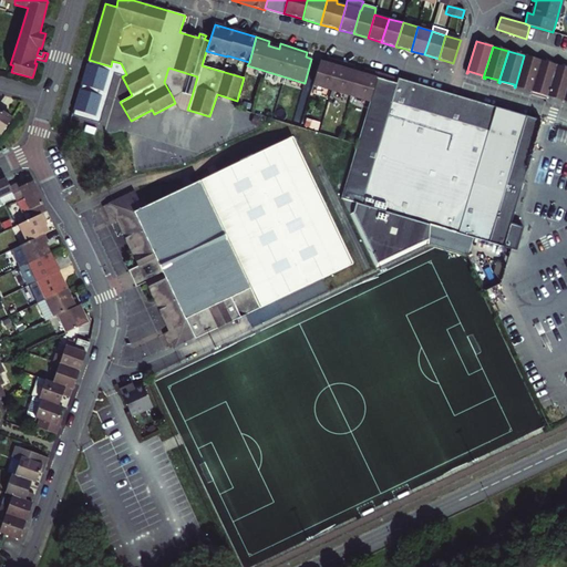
[(524,55),(515,88),(516,88),(516,85),(529,90),(529,91),(531,92),(540,60),(524,55)]
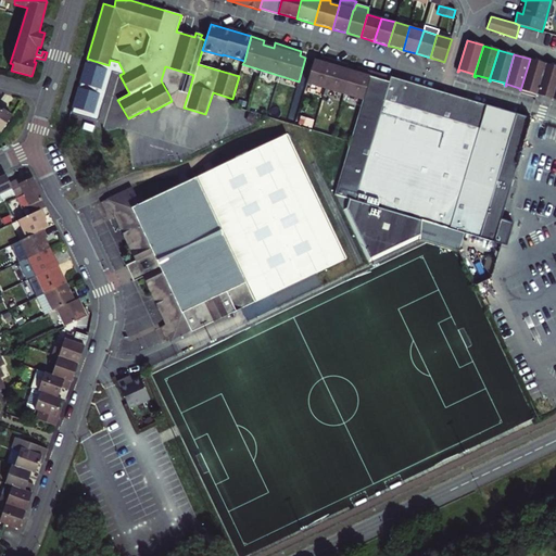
[(346,70),(348,64),(326,59),(321,57),(320,62),(314,61),(307,84),(363,100),(371,72),(358,67),(356,73),(346,70)]
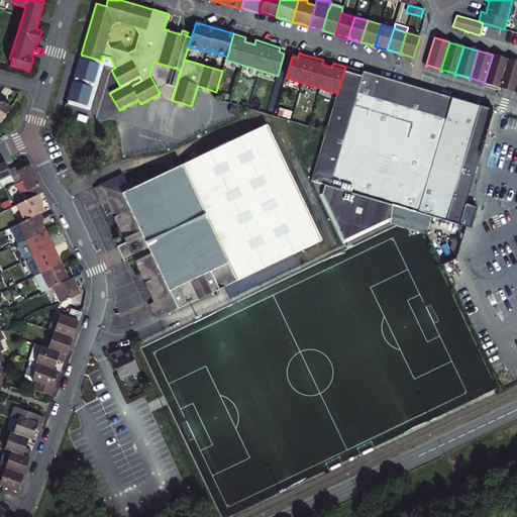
[(498,88),(499,88),(507,59),(493,55),(484,84),(485,84),(486,82),(498,86),(498,88)]
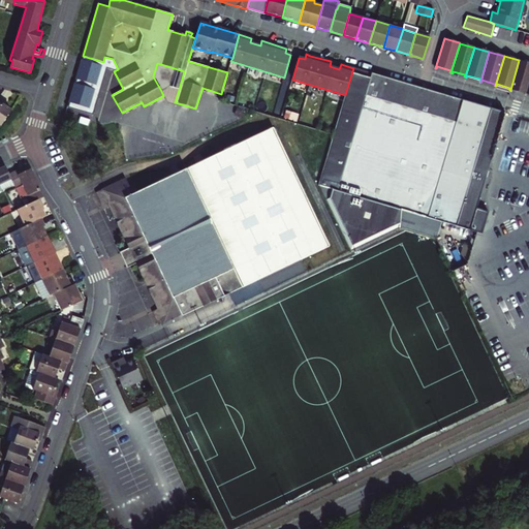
[(528,63),(519,60),(510,90),(511,90),(511,89),(524,92),(524,94),(525,94),(528,81),(528,63)]
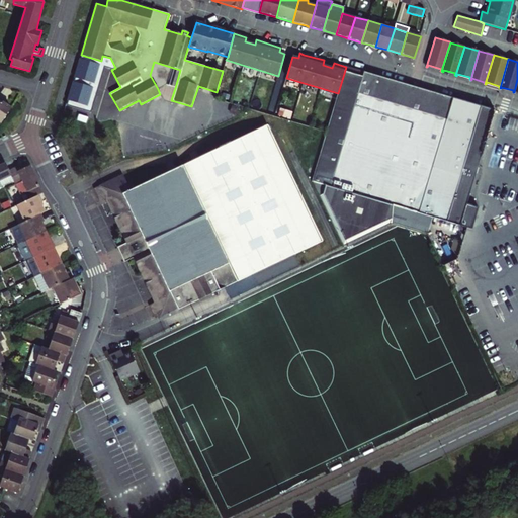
[(150,75),(158,89),(165,85),(175,88),(180,70),(154,62),(150,75)]
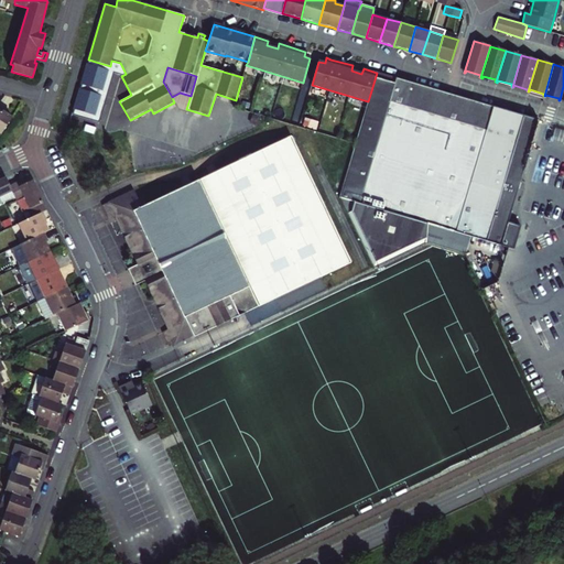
[(494,107),(397,78),(377,73),(368,101),(360,128),(355,144),(351,158),(339,197),(353,225),(373,268),(425,243),(465,256),(481,290),(498,282),(509,246),(513,247),(520,224),(507,220),(530,147),(538,120),(494,107)]
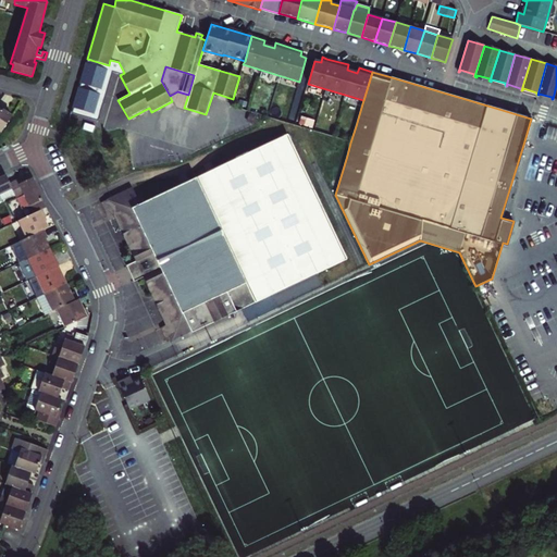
[(1,112),(0,111),(0,131),(1,132),(12,115),(3,111),(1,112)]
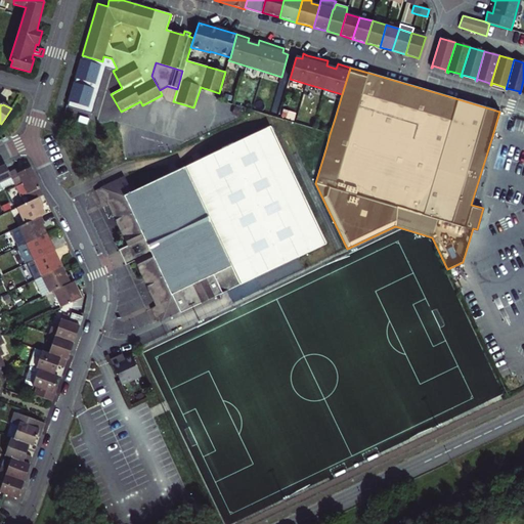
[(326,244),(272,130),(266,128),(234,142),(200,160),(197,168),(185,166),(131,192),(123,176),(99,187),(100,189),(95,191),(100,203),(104,201),(126,246),(127,249),(122,251),(126,259),(131,257),(133,260),(154,305),(149,307),(156,320),(159,318),(179,309),(180,312),(227,291),(298,257),(326,244)]
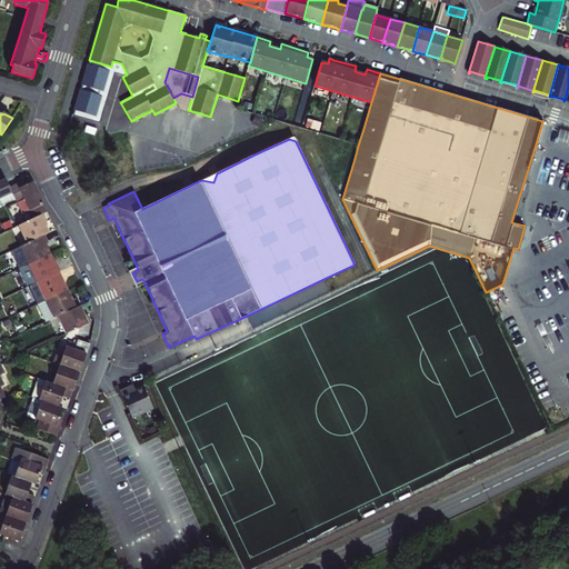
[(0,182),(0,207),(11,201),(18,202),(26,199),(20,188),(18,183),(10,187),(7,180),(0,182)]
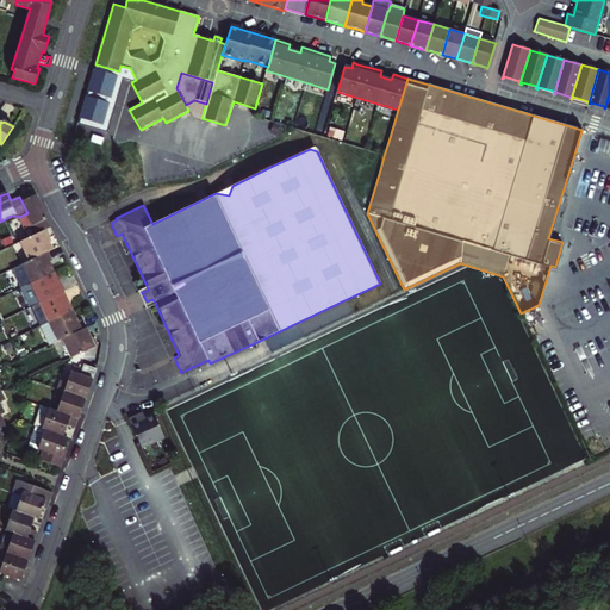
[(50,228),(35,195),(22,201),(27,213),(19,217),(25,230),(30,228),(35,236),(47,230),(50,228)]
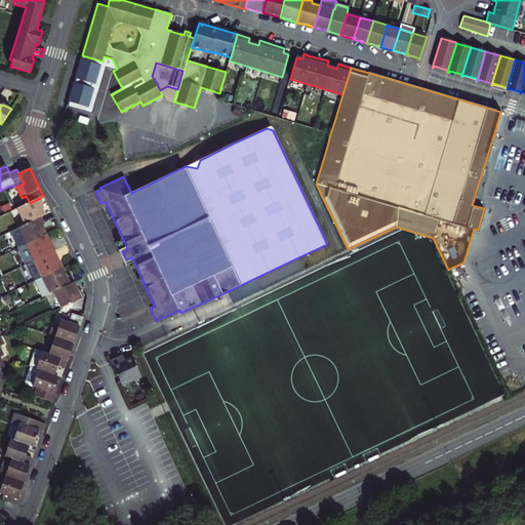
[(30,203),(17,208),(25,225),(41,217),(44,215),(40,207),(43,205),(40,198),(30,203)]
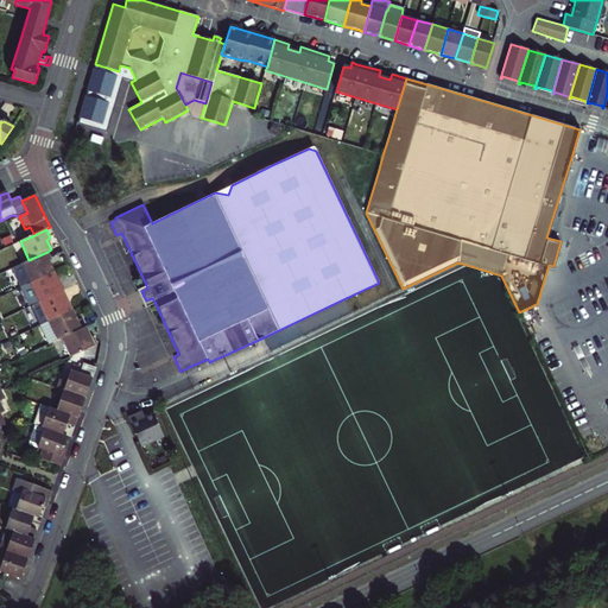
[(10,238),(0,242),(4,249),(13,245),(10,238)]
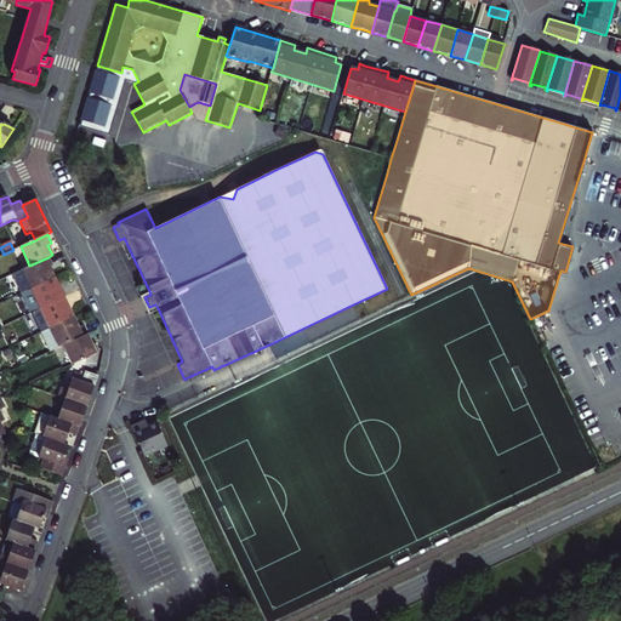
[(49,257),(29,266),(15,273),(24,292),(30,289),(55,278),(50,268),(53,266),(49,257)]
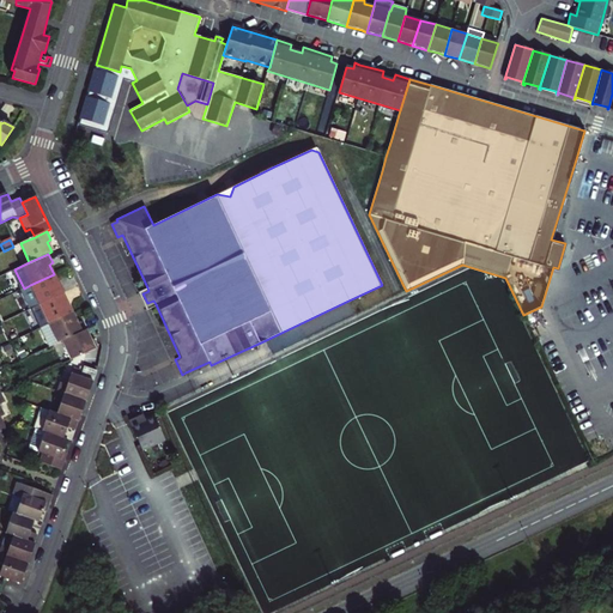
[(54,274),(30,285),(36,296),(32,297),(37,307),(64,295),(54,274)]
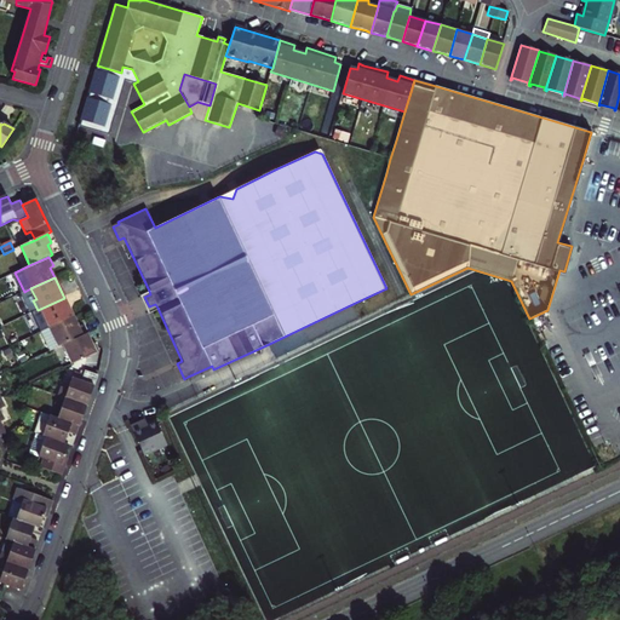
[(147,313),(158,308),(155,304),(149,306),(144,297),(150,294),(149,291),(138,296),(147,313)]
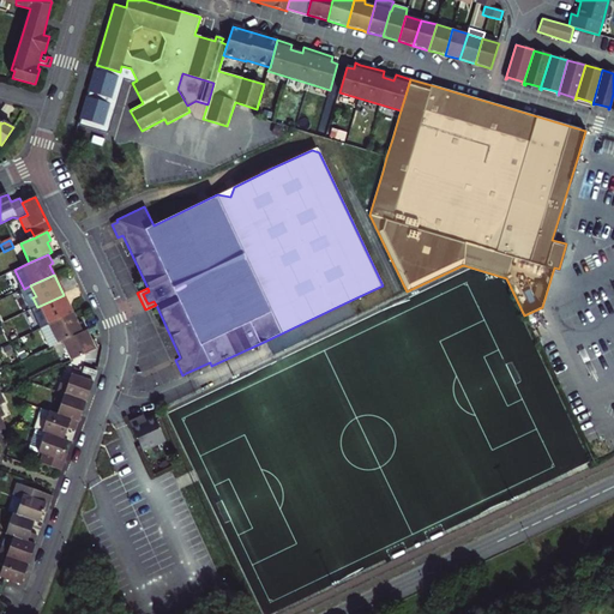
[(64,295),(37,307),(41,315),(44,314),(49,325),(72,314),(64,295)]
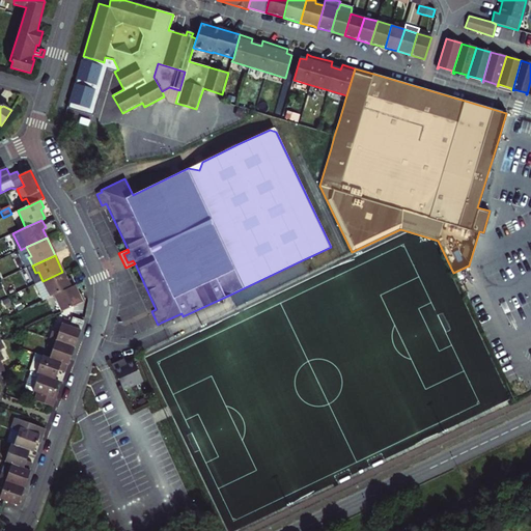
[(302,260),(230,295),(235,306),(308,273),(302,260)]
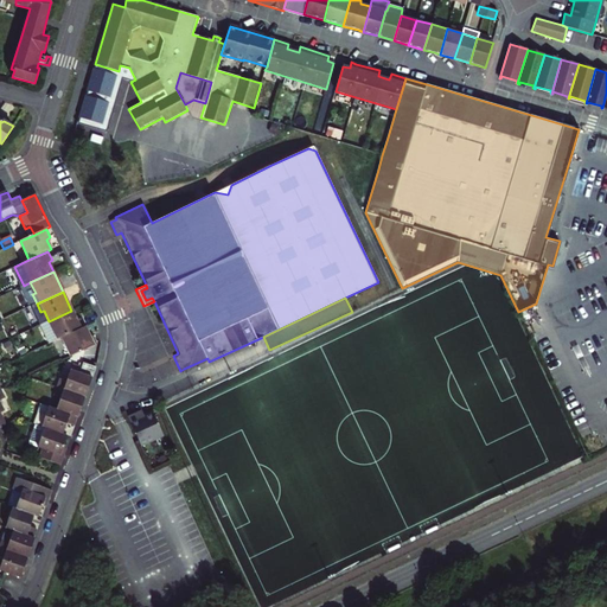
[(71,311),(49,321),(39,326),(48,344),(63,338),(84,327),(80,319),(77,320),(71,311)]
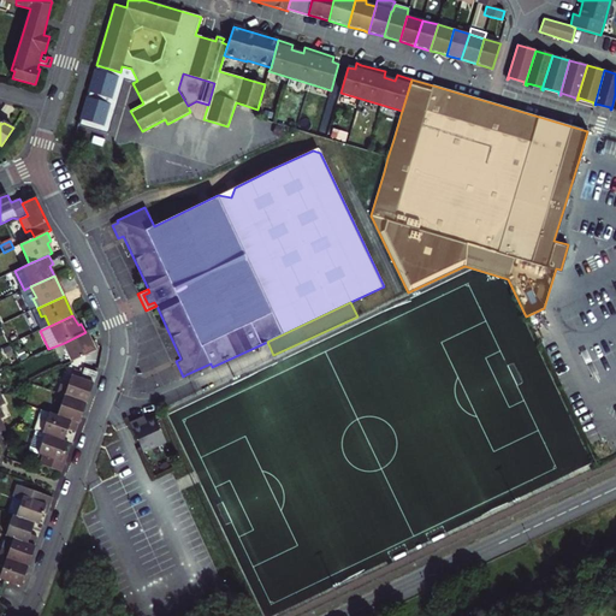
[(86,332),(64,343),(72,362),(88,355),(99,349),(95,341),(92,342),(87,331),(86,332)]
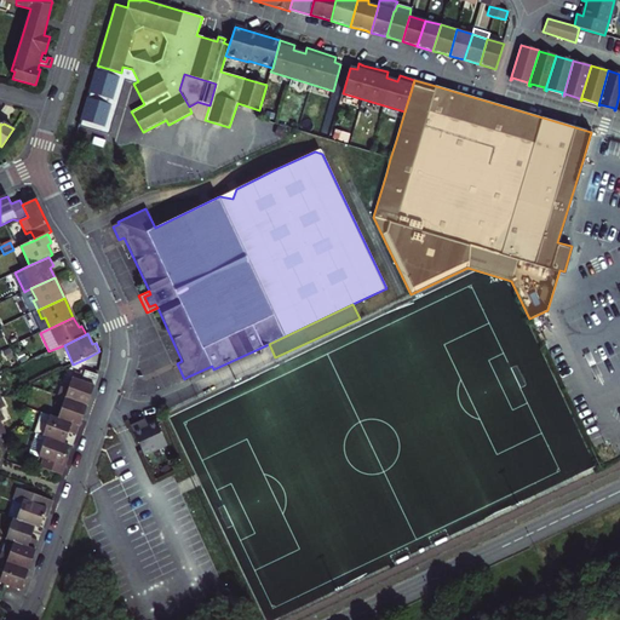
[(22,355),(16,357),(19,366),(26,362),(22,355)]
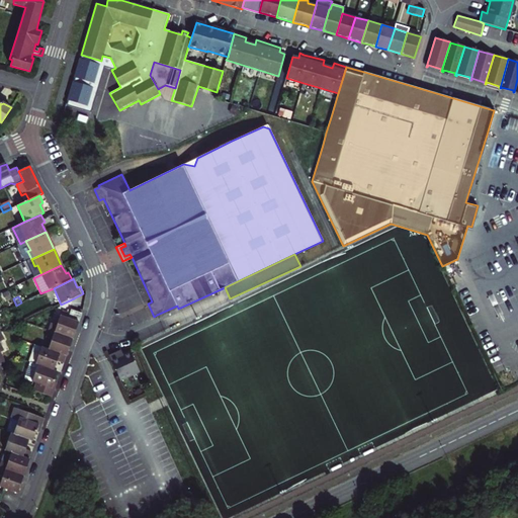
[(67,317),(70,311),(63,308),(57,325),(51,323),(49,330),(73,339),(79,322),(67,317)]
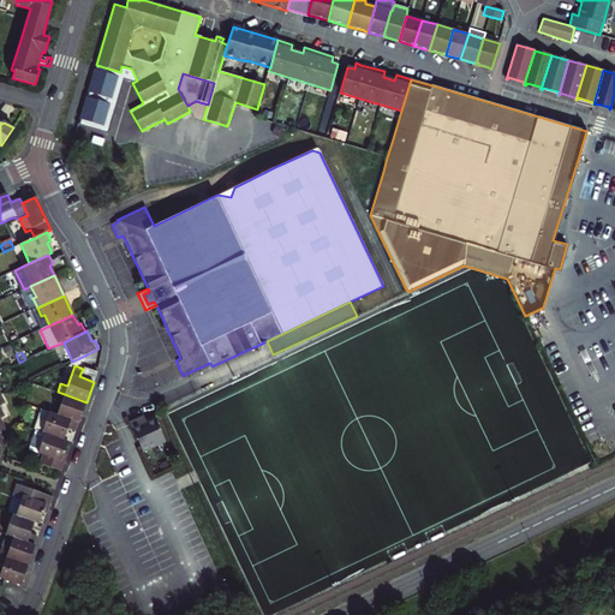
[(97,370),(84,365),(83,369),(79,376),(94,382),(97,370)]
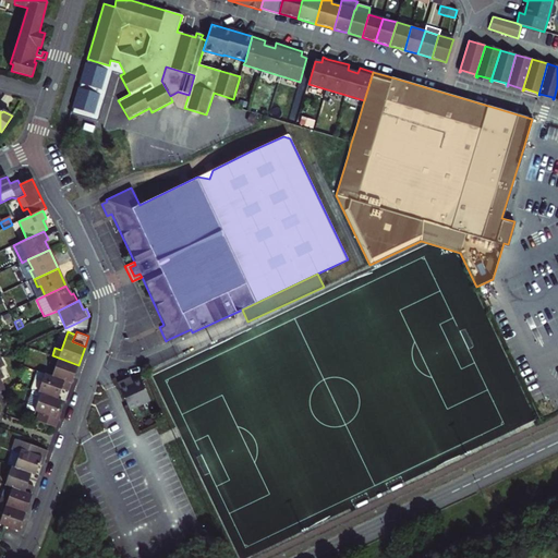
[(55,366),(51,376),(70,383),(72,383),(79,365),(52,355),(49,364),(55,366)]
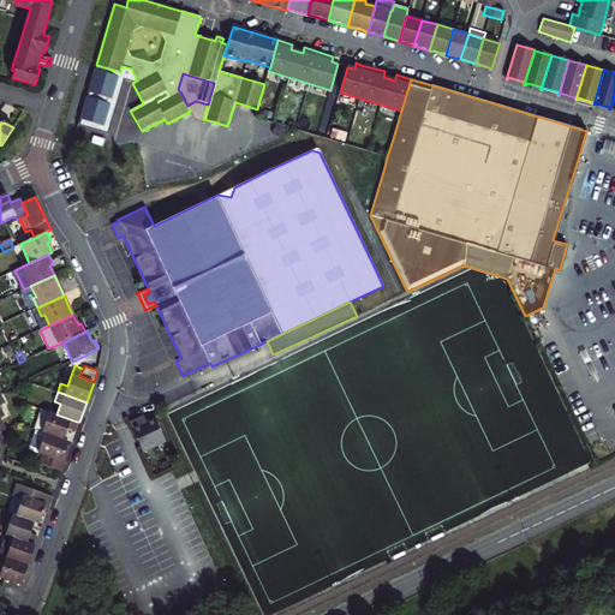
[(45,433),(63,439),(67,428),(75,430),(77,422),(57,415),(49,411),(41,408),(34,429),(36,429),(42,431),(45,433)]
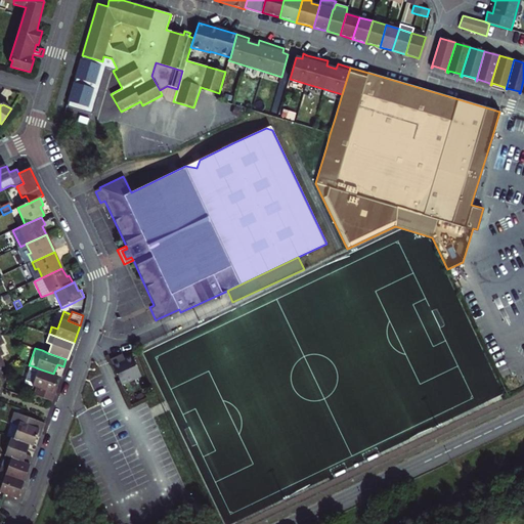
[(122,383),(122,384),(141,375),(132,354),(125,357),(123,355),(119,357),(118,355),(111,359),(122,383)]
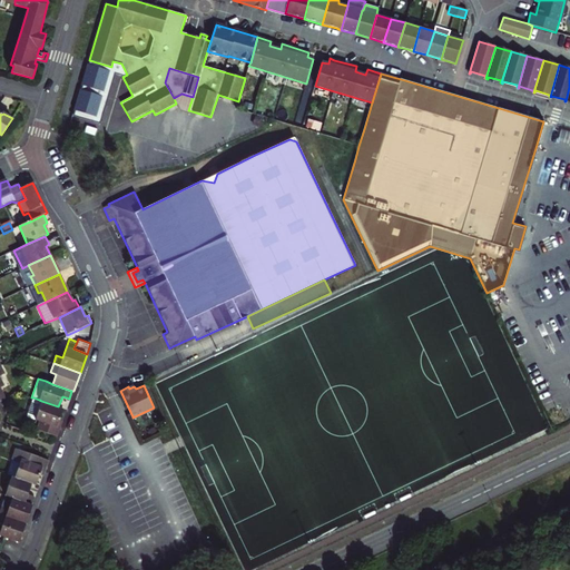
[(62,409),(58,406),(41,401),(39,400),(33,397),(27,416),(39,421),(37,429),(57,436),(60,429),(56,426),(58,420),(62,409)]
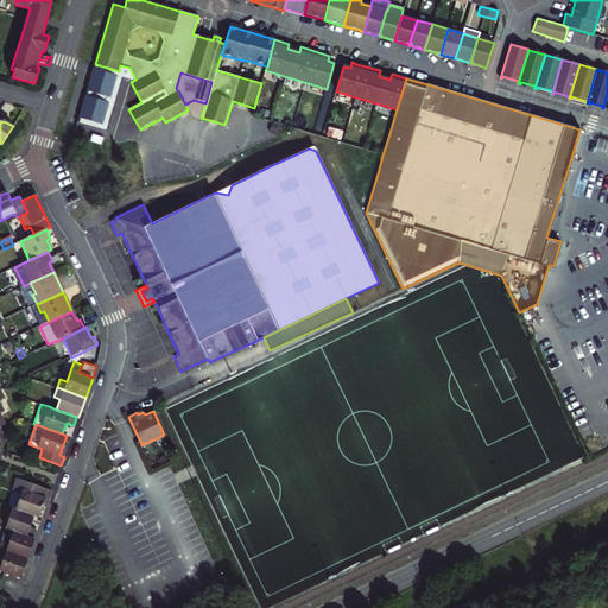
[(49,500),(52,491),(30,482),(17,477),(12,491),(20,494),(16,510),(32,517),(37,518),(42,506),(44,499),(49,500)]
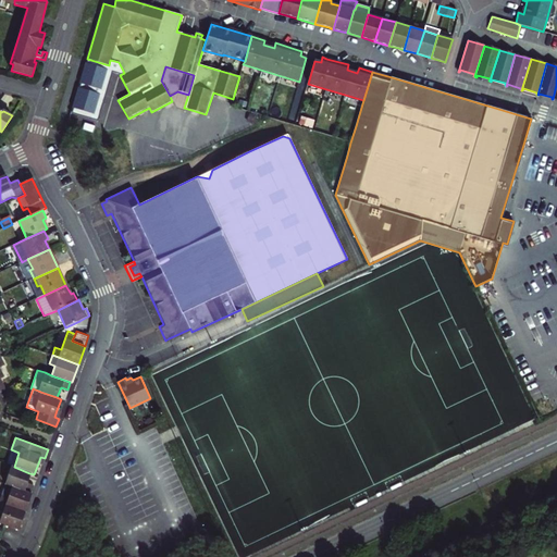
[(4,484),(11,486),(31,494),(33,485),(26,483),(29,473),(14,467),(11,466),(4,484)]
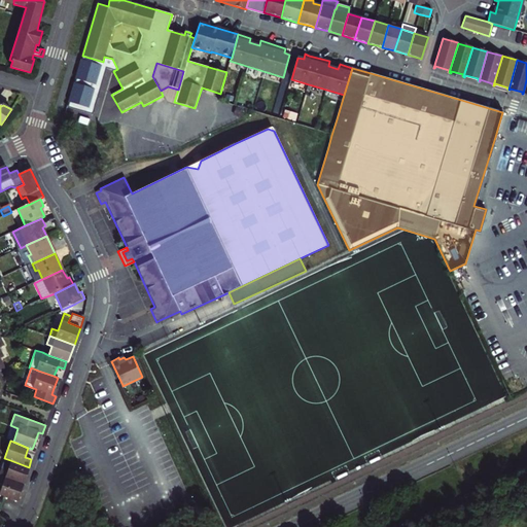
[(1,467),(0,471),(0,476),(24,485),(27,478),(30,467),(29,467),(10,460),(7,470),(1,467)]
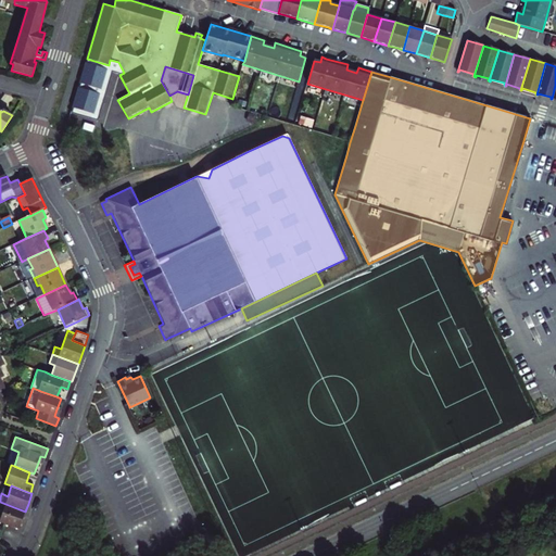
[(25,512),(0,502),(0,521),(4,523),(19,529),(25,512)]
